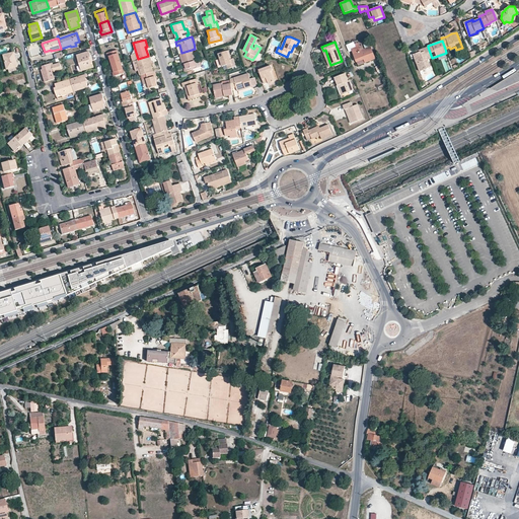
[(357,61),(364,58),(365,62),(375,58),(369,43),(359,47),(359,46),(352,49),(357,61)]
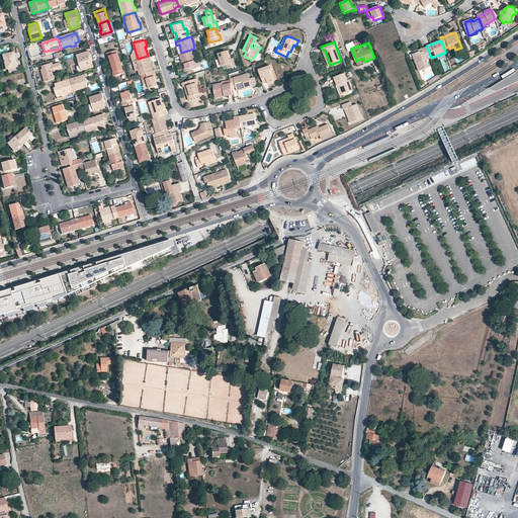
[(429,67),(426,60),(431,58),(427,47),(422,49),(423,52),(420,53),(420,52),(416,53),(413,55),(418,69),(423,68),(424,70),(429,67)]
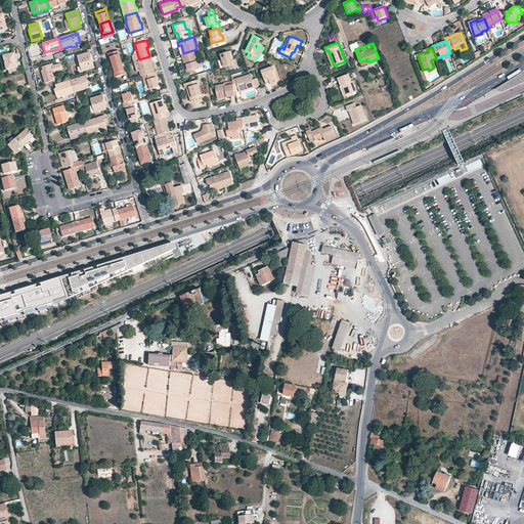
[(110,57),(111,57),(113,64),(122,62),(118,50),(107,53),(110,57)]
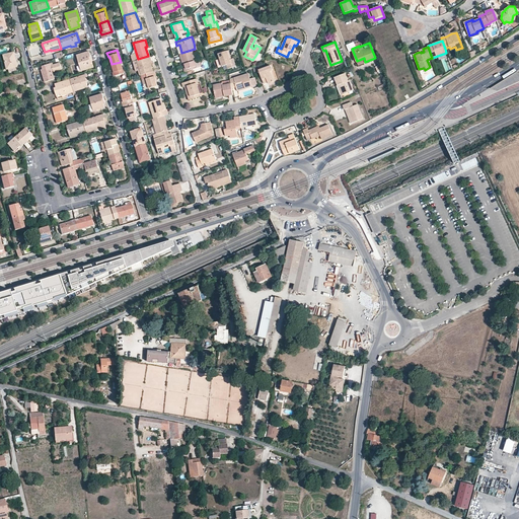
[(181,61),(183,61),(187,70),(200,66),(200,65),(201,64),(200,60),(195,62),(192,50),(181,53),(180,53),(179,54),(181,61)]
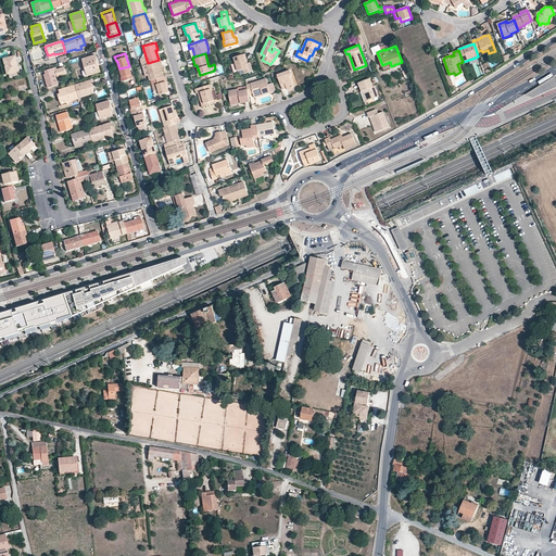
[(244,63),(243,59),(245,58),(244,53),(234,57),(236,63),(231,64),(234,72),(238,71),(242,68),(243,73),(251,71),(249,62),(244,63)]
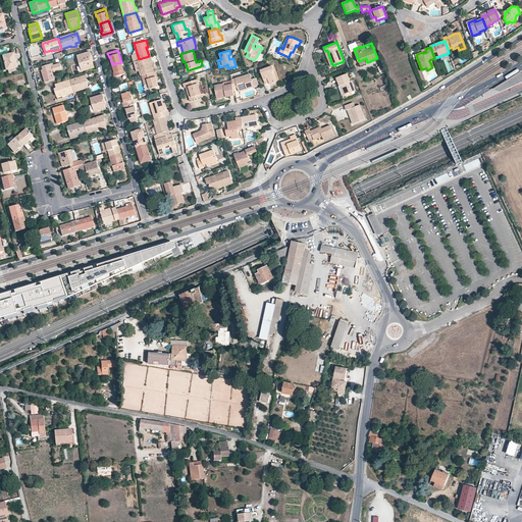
[(93,68),(91,63),(91,61),(92,61),(90,52),(77,55),(82,71),(93,68)]
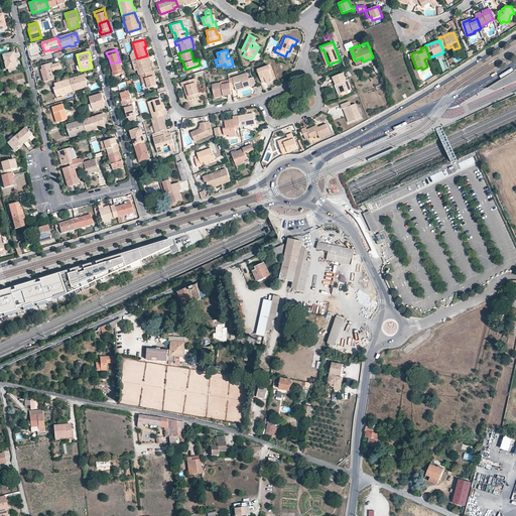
[(12,52),(3,55),(6,69),(9,69),(16,67),(12,52)]
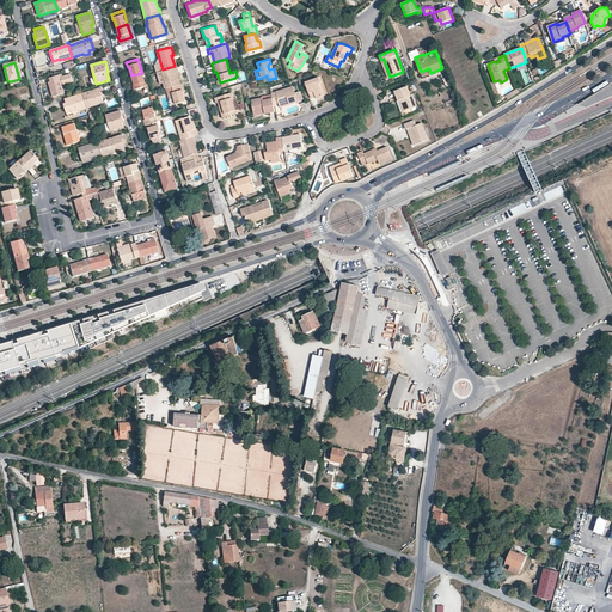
[(163,69),(161,69),(166,87),(170,86),(171,85),(179,83),(177,73),(176,71),(178,71),(176,65),(175,66),(163,69)]
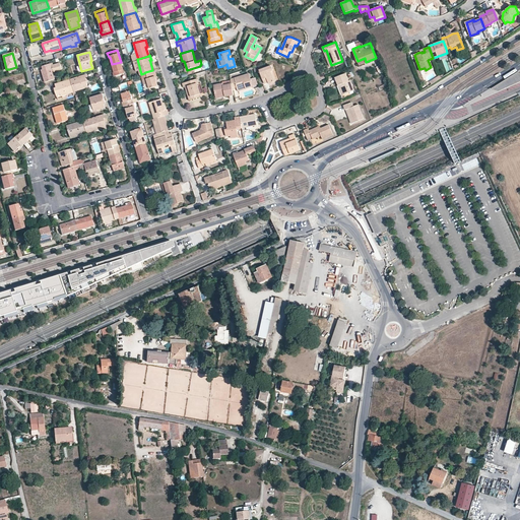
[(137,59),(132,61),(135,70),(138,69),(139,74),(141,74),(137,59)]
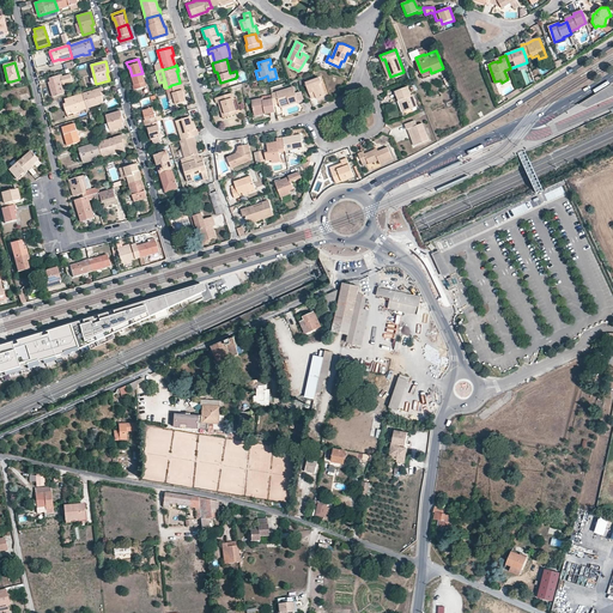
[(143,73),(132,76),(135,85),(133,85),(135,90),(146,86),(143,73)]
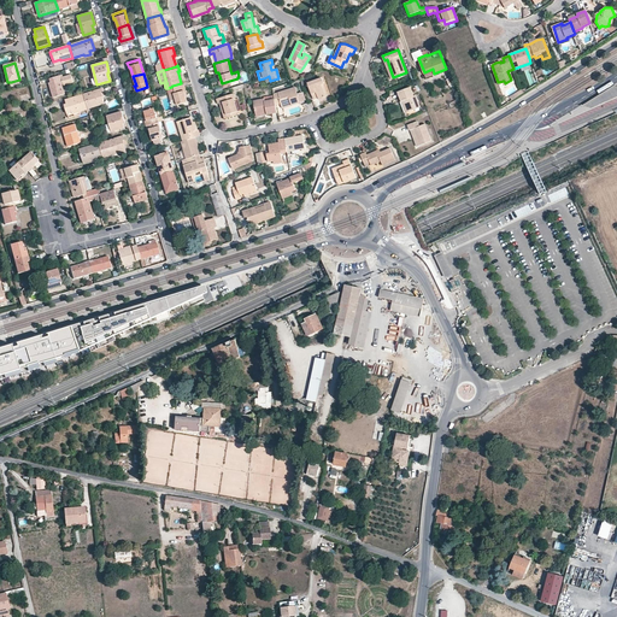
[(53,98),(65,94),(62,84),(64,84),(64,83),(69,82),(70,83),(74,82),(71,75),(62,77),(60,75),(47,80),(53,98)]
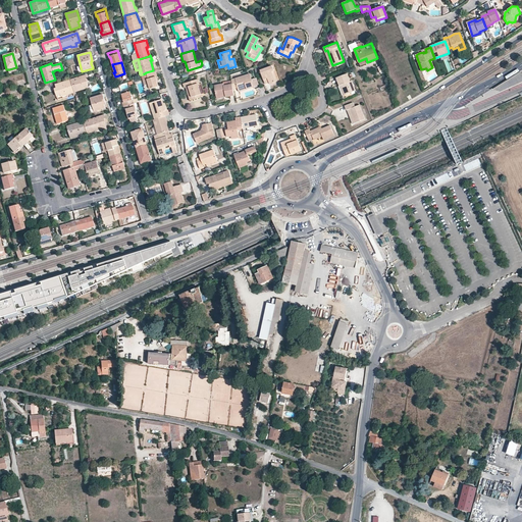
[(275,82),(275,80),(271,70),(273,69),(271,65),(260,69),(264,84),(269,83),(269,84),(275,82)]
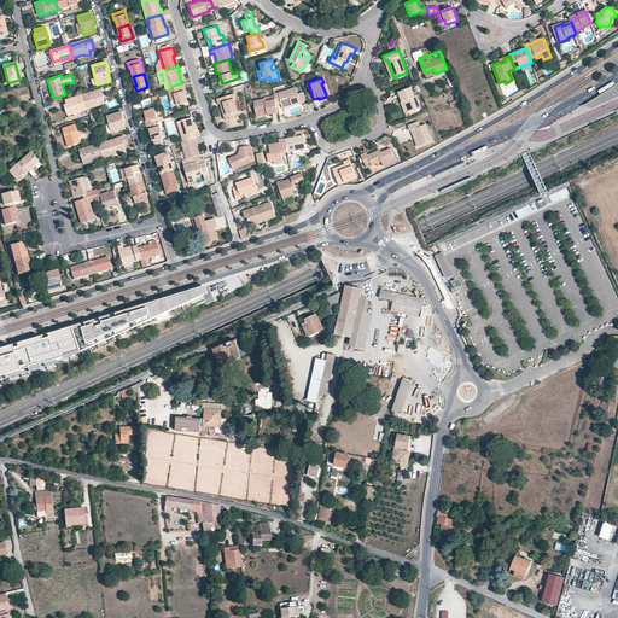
[(173,86),(174,93),(173,93),(168,94),(170,100),(175,98),(176,104),(187,100),(186,95),(184,89),(186,89),(184,83),(181,83),(173,86)]
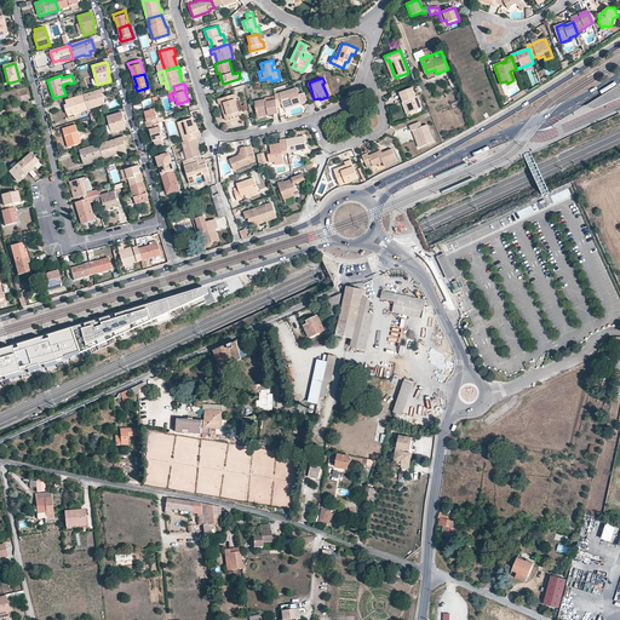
[(619,96),(619,84),(587,105),(590,108),(592,108),(596,108),(619,96)]
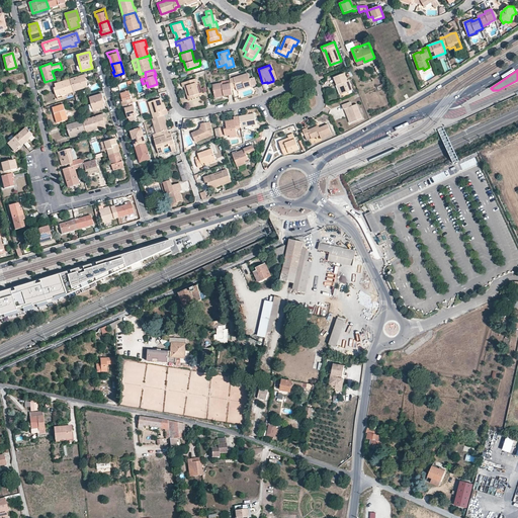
[(235,86),(236,88),(243,86),(244,87),(251,85),(247,73),(229,78),(230,82),(231,87),(235,86)]
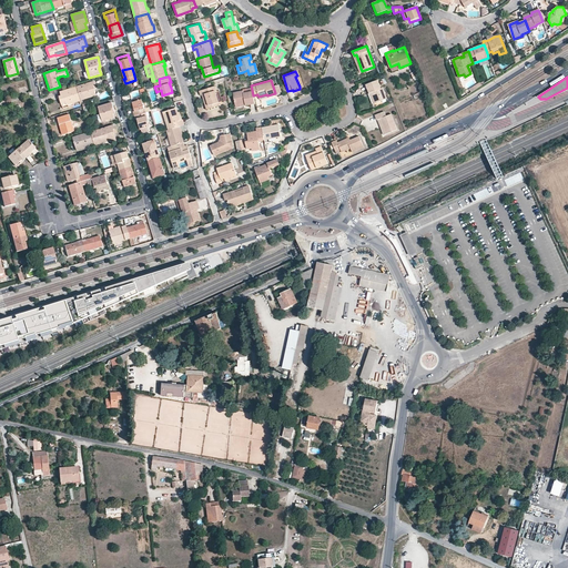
[(369,92),(373,91),(377,102),(387,98),(383,87),(381,88),(377,80),(366,83),(369,92)]
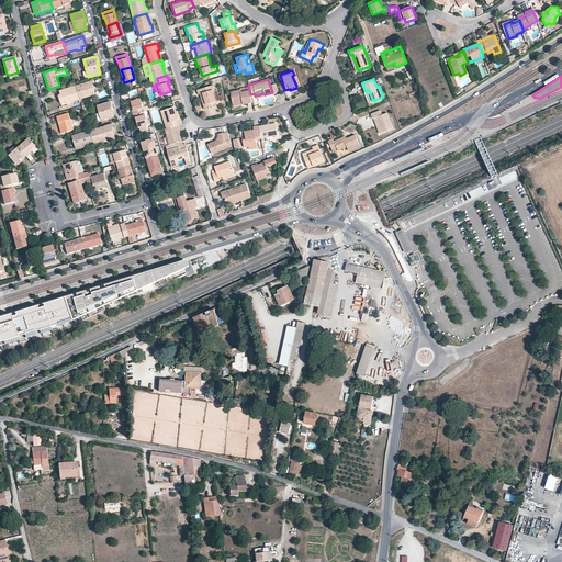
[(76,86),(80,99),(96,94),(93,88),(92,86),(94,86),(93,80),(76,86)]
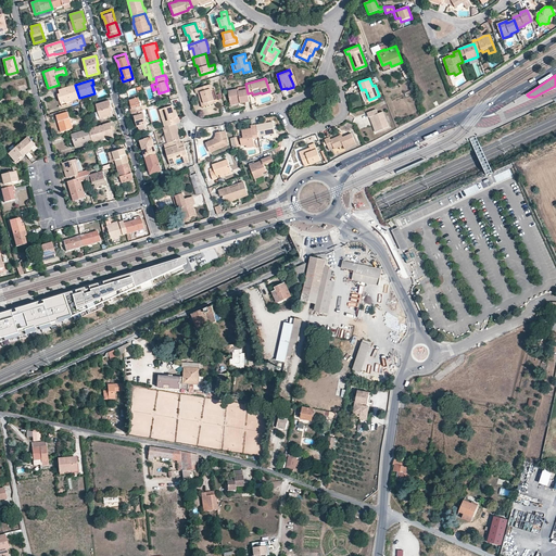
[(198,92),(202,91),(202,93),(199,95),(200,99),(203,99),(204,103),(213,100),(211,90),(212,90),(211,84),(194,88),(196,93),(198,92)]
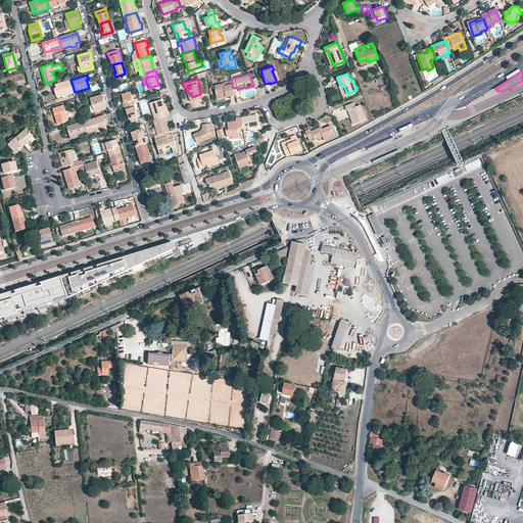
[(62,95),(67,94),(75,92),(70,80),(56,85),(57,89),(57,90),(59,95),(62,95)]
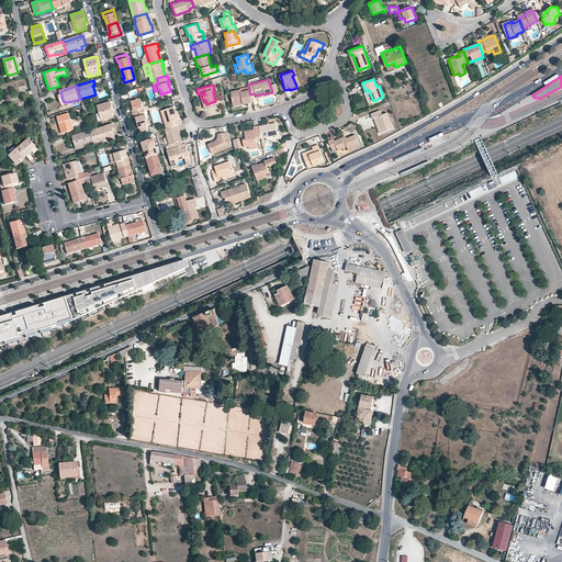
[(229,91),(232,103),(242,101),(242,103),(251,101),(250,94),(249,89),(239,91),(239,89),(229,91)]
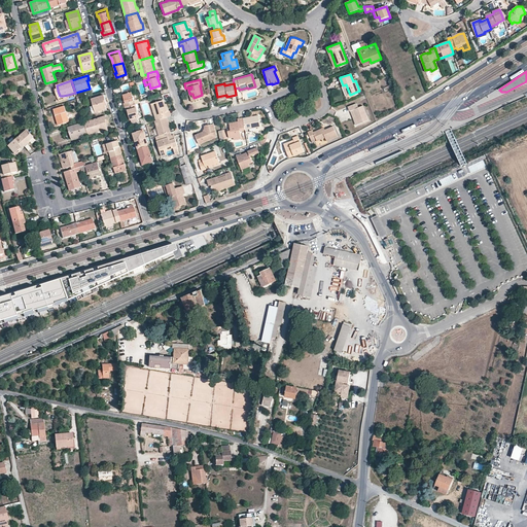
[(125,107),(136,104),(134,99),(135,98),(135,95),(133,96),(131,90),(126,92),(126,95),(124,95),(126,103),(124,103),(125,107)]
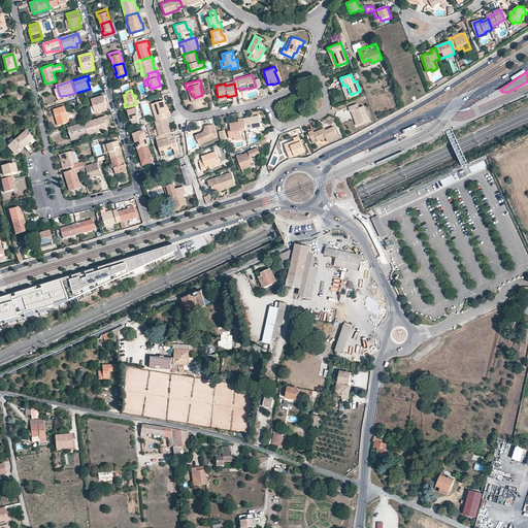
[(104,95),(92,99),(96,112),(106,109),(105,105),(105,104),(106,103),(104,95)]
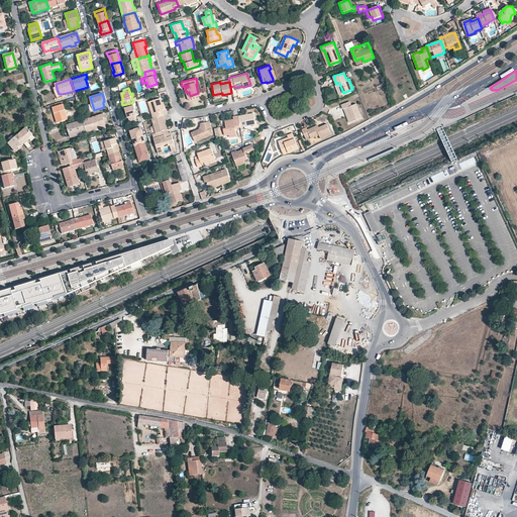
[(160,98),(148,101),(152,117),(163,114),(168,113),(166,108),(164,108),(162,101),(160,98)]
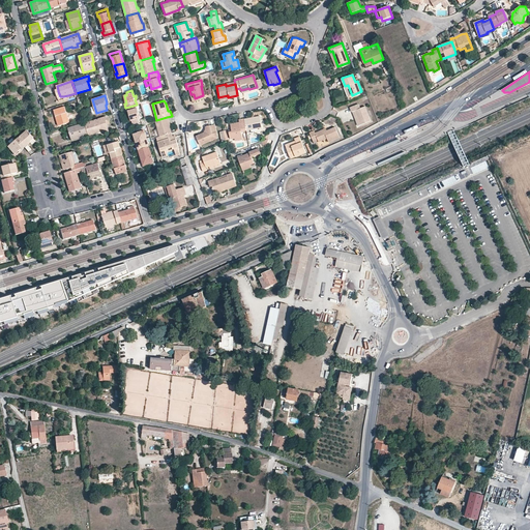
[(141,118),(137,105),(125,108),(126,112),(128,112),(131,121),(141,118)]
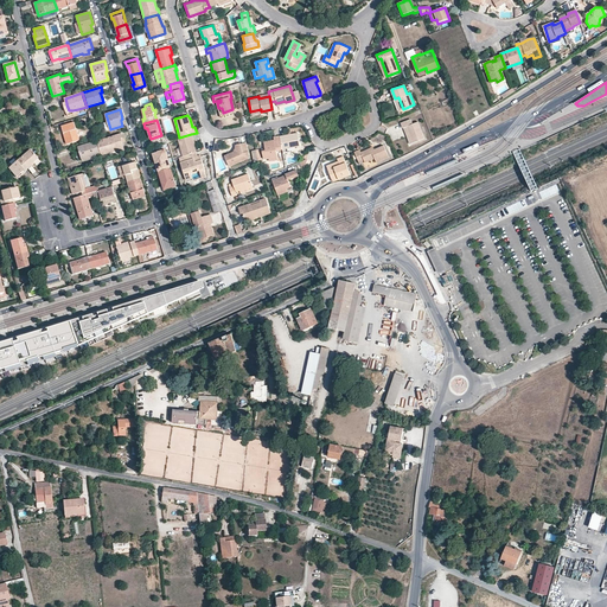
[(403,128),(407,127),(413,142),(425,139),(417,122),(413,123),(411,120),(401,123),(402,128),(403,128)]
